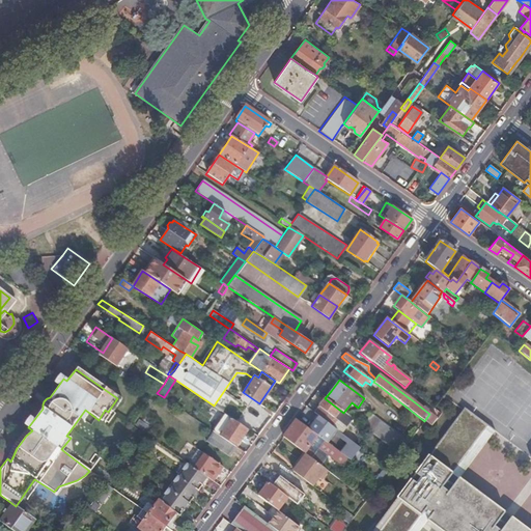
[(328,389),(331,391),(337,383),(334,381),(328,389)]
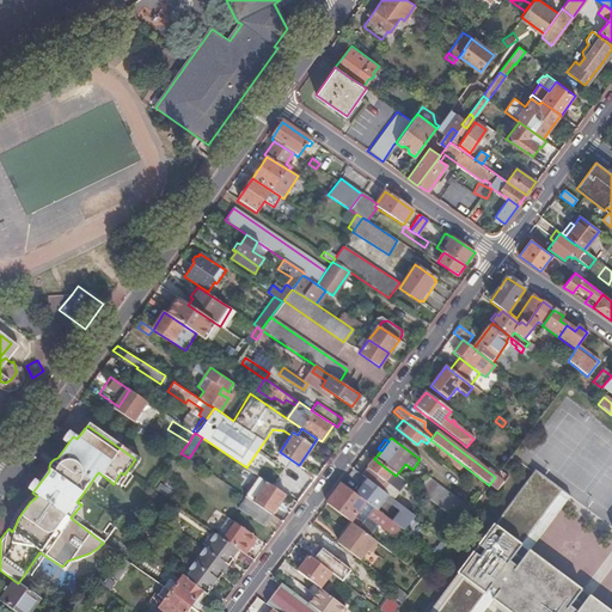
[(458,470),(461,464),(434,442),(430,447),(458,470)]
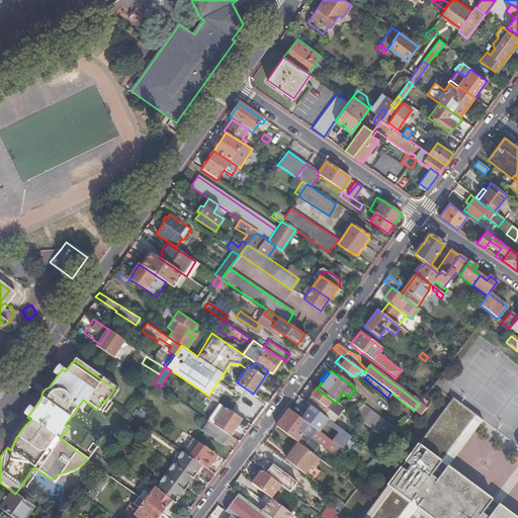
[(337,417),(338,417),(342,411),(344,409),(335,403),(317,389),(311,397),(328,410),(337,417)]
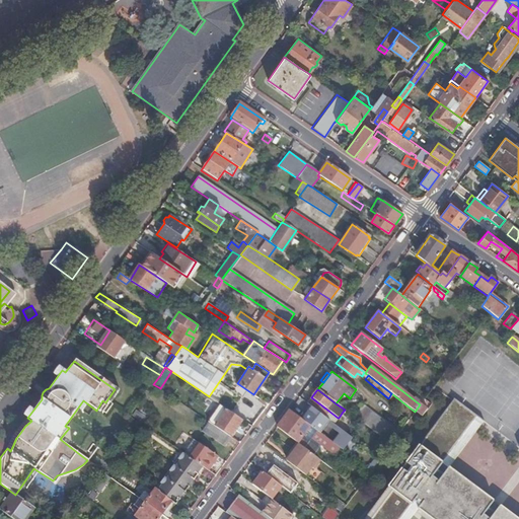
[(332,424),(338,418),(328,411),(311,397),(306,403),(332,424)]
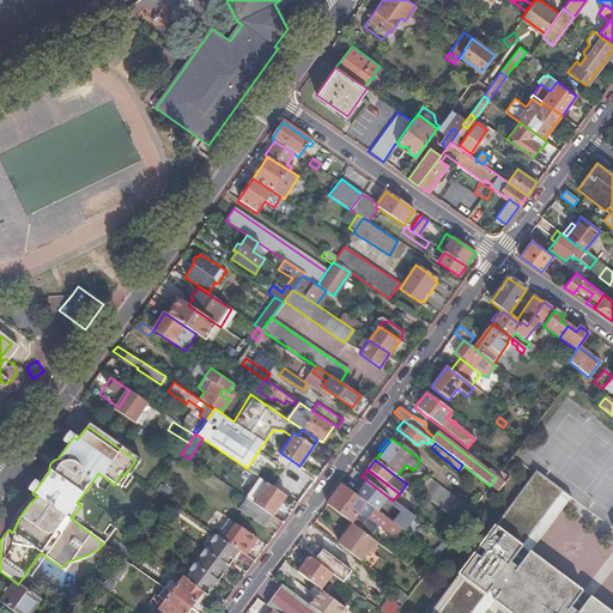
[(595,612),(525,560),(523,562),(516,556),(563,493),(570,498),(571,499),(571,498),(535,471),(534,474),(429,612),(473,612),(489,593),(496,598),(493,602),(508,612),(595,612)]
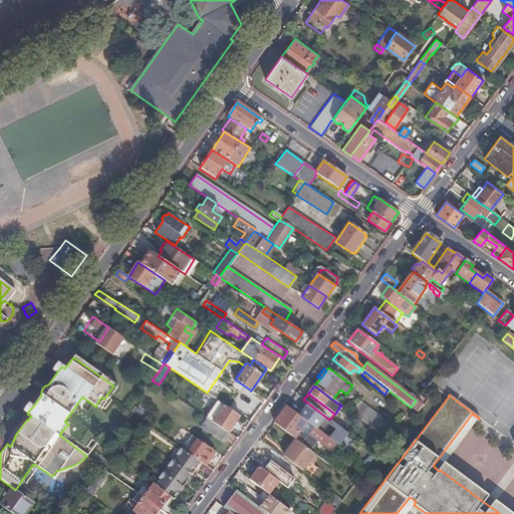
[(207,417),(228,431),(240,415),(217,400),(213,406),(206,416),(207,417)]
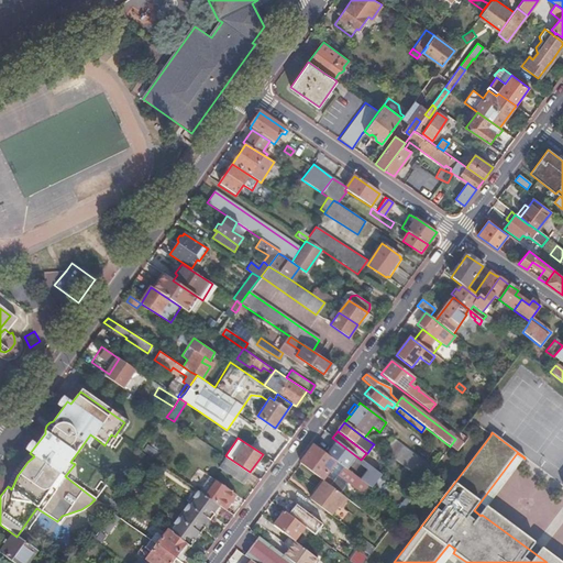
[(383,452),(422,483),(432,470),(394,439),(383,452)]
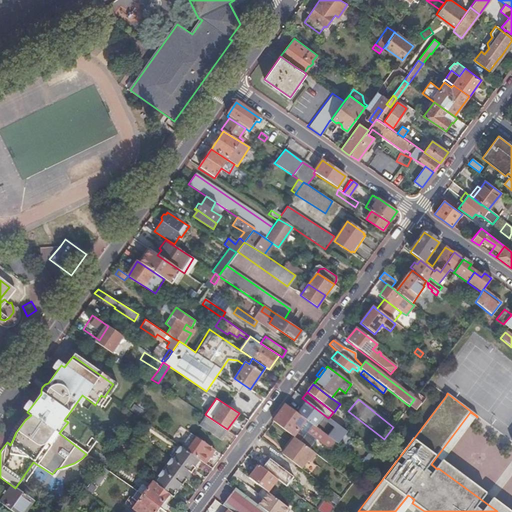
[(414,399),(409,406),(416,411),(421,404),(414,399)]
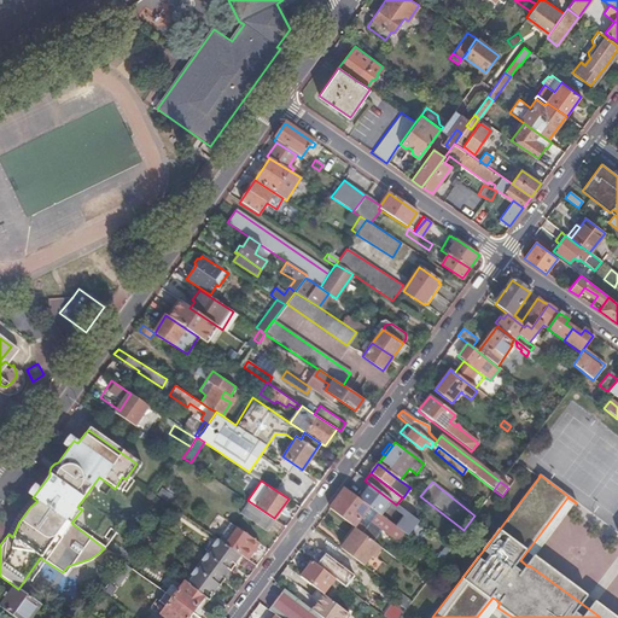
[(157,495),(170,503),(174,497),(161,488),(157,495)]
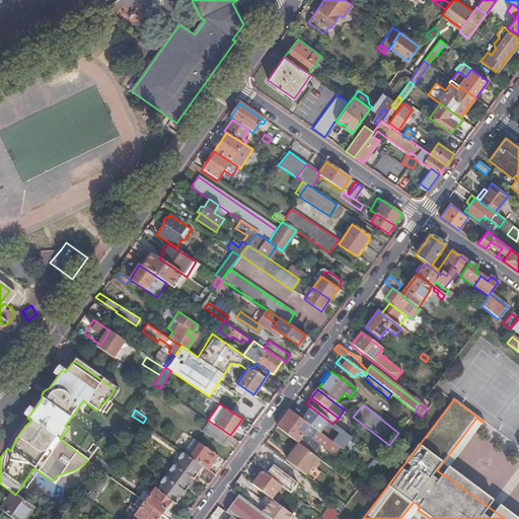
[(296,443),(312,455),(317,449),(302,437),(310,426),(308,425),(297,417),(289,410),(276,427),(296,443)]
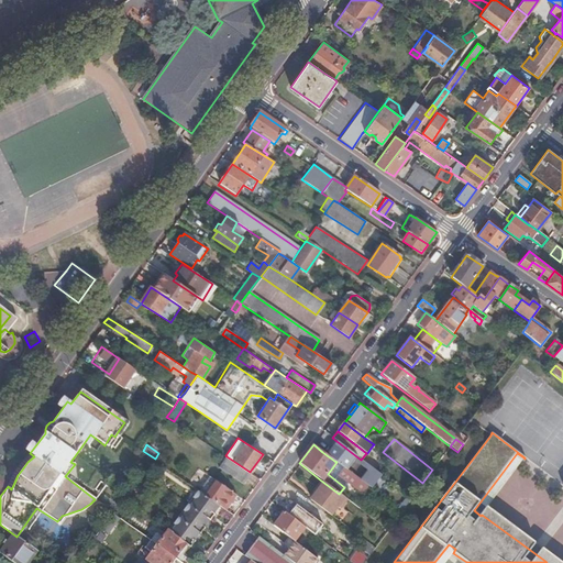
[(322,452),(334,461),(340,454),(328,445),(322,452)]
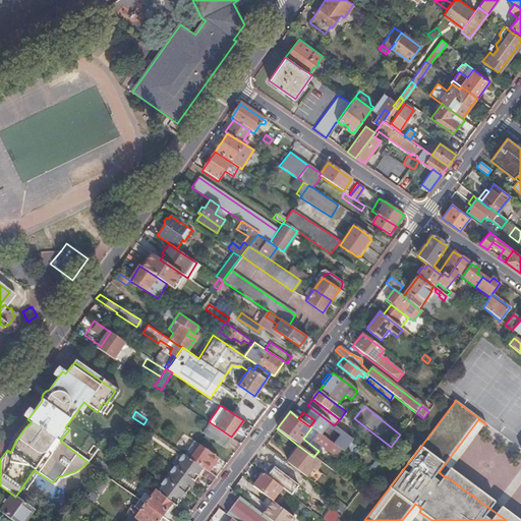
[(520,520),(451,469),(484,423),(478,419),(439,472),(445,477),(446,476),(506,520),(520,520)]
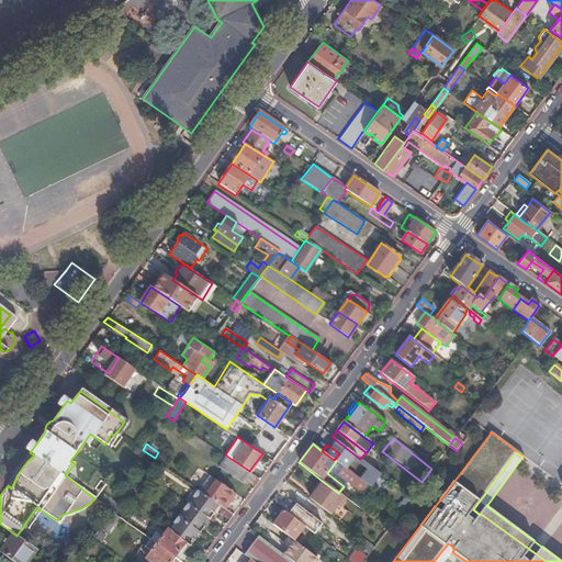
[(334,460),(336,461),(340,464),(351,473),(355,475),(359,469),(356,465),(339,453),(334,460)]
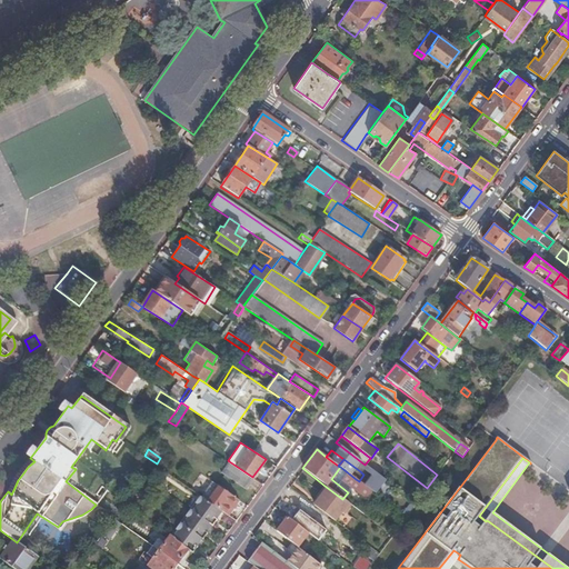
[(221,471),(246,488),(252,477),(229,461),(221,471)]
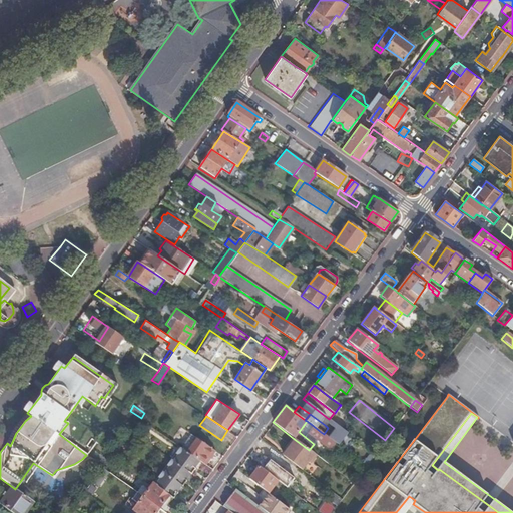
[(321,432),(311,424),(306,430),(317,438),(321,432)]
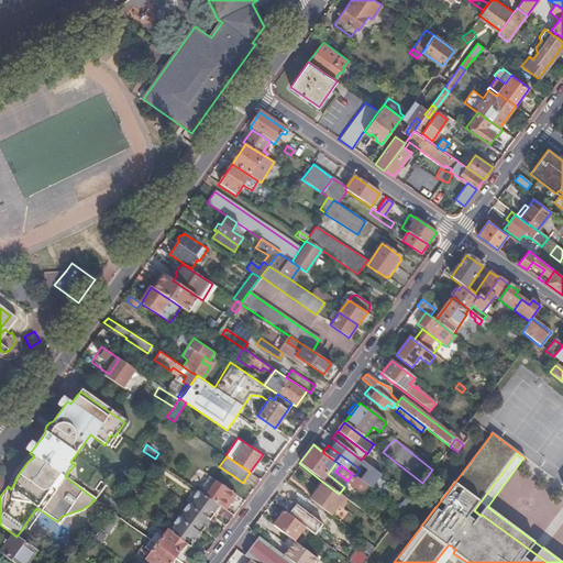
[(360,481),(365,473),(360,470),(355,476),(360,481)]
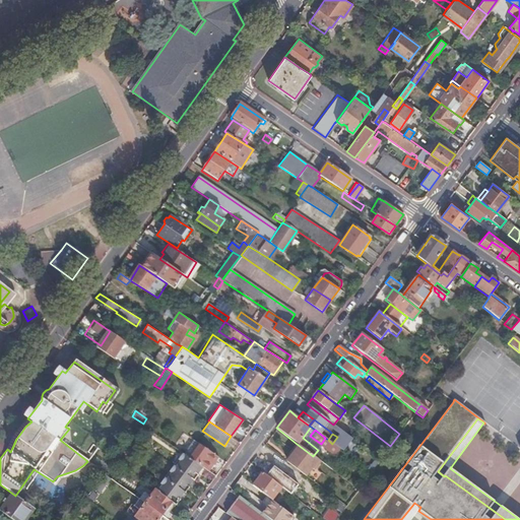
[(332,444),(340,449),(344,443),(337,437),(332,444)]
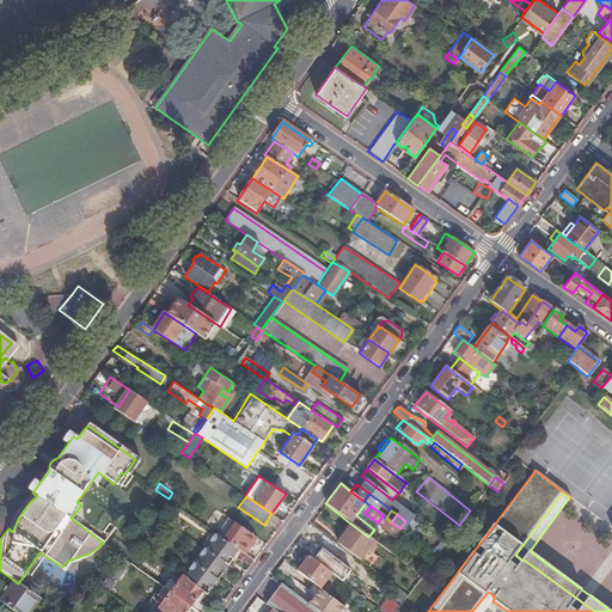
[(216,534),(238,549),(245,554),(256,536),(252,533),(252,532),(251,532),(251,533),(227,516),(215,533),(216,534)]
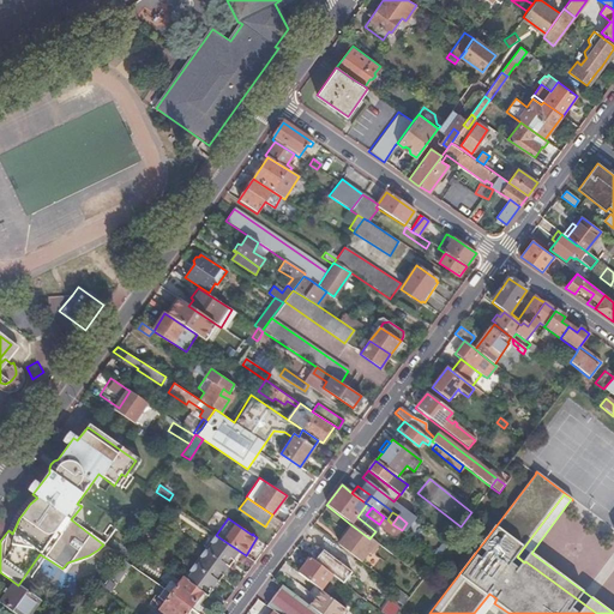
[(371,555),(378,545),(369,539),(350,524),(343,535),(345,536),(343,541),(338,546),(361,563),(368,554),(371,555)]
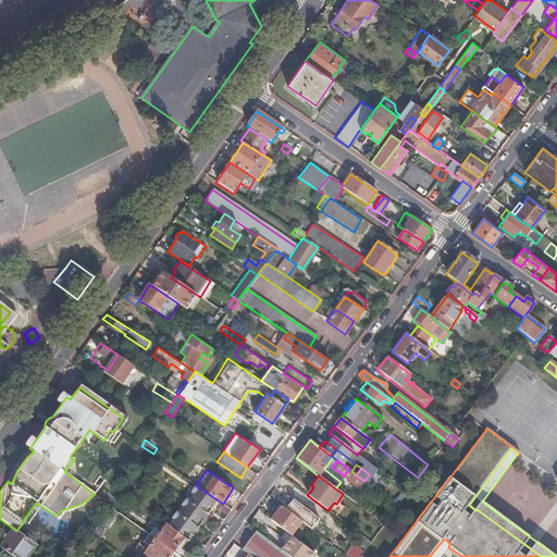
[(165,524),(186,540),(187,541),(193,533),(192,533),(197,527),(198,527),(202,520),(201,520),(207,514),(212,507),(211,507),(217,499),(197,486),(193,492),(190,490),(185,497),(187,498),(183,505),(181,503),(175,510),(178,511),(173,519),(171,517),(165,524)]
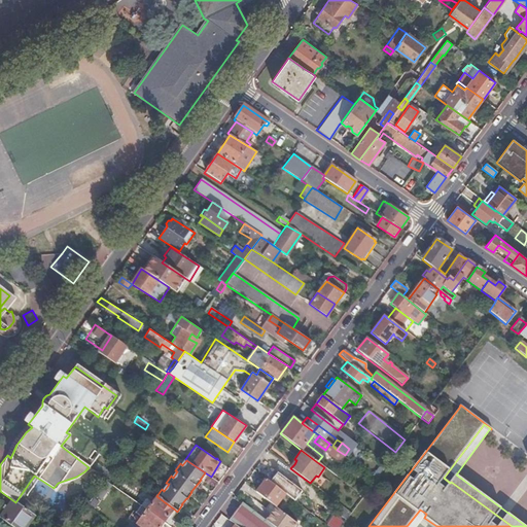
[(285,494),(294,501),(295,501),(297,497),(302,492),(284,479),(285,477),(281,472),(279,475),(273,469),(271,471),(266,468),(266,467),(265,467),(259,473),(278,488),(278,489),(284,493),(285,494)]
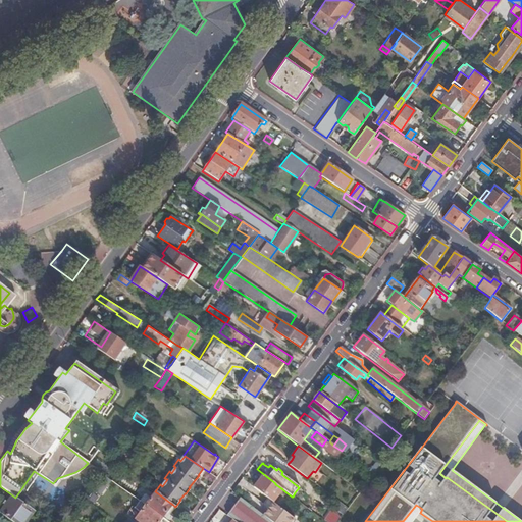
[(254,486),(272,502),(282,489),(281,488),(275,484),(263,474),(254,486)]
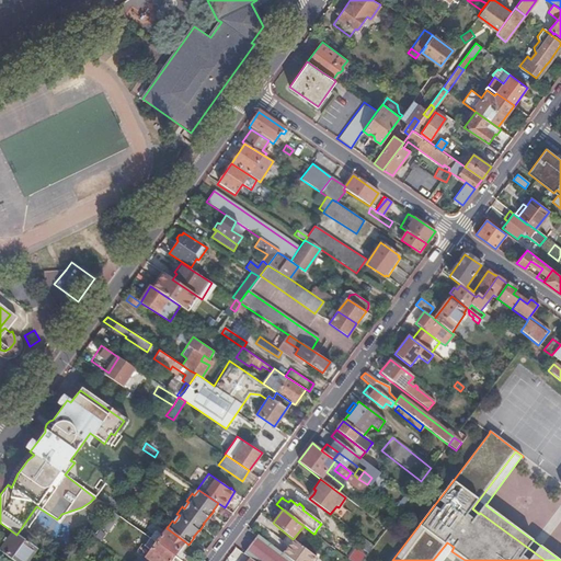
[(103,523),(110,528),(118,517),(112,513),(103,523)]
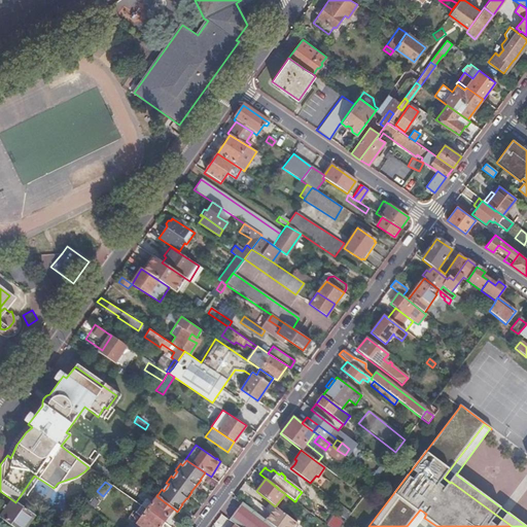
[(140,505),(164,523),(167,525),(172,518),(169,515),(172,512),(175,513),(176,511),(156,496),(151,503),(145,498),(140,505)]
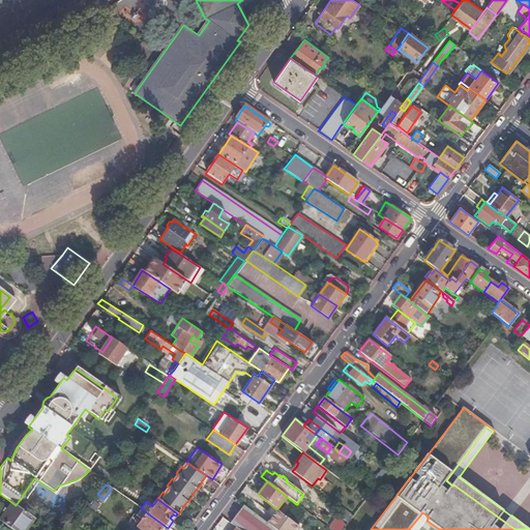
[(0,517),(0,521),(12,529),(25,529),(34,518),(16,505),(11,502),(6,509),(3,512),(0,517)]
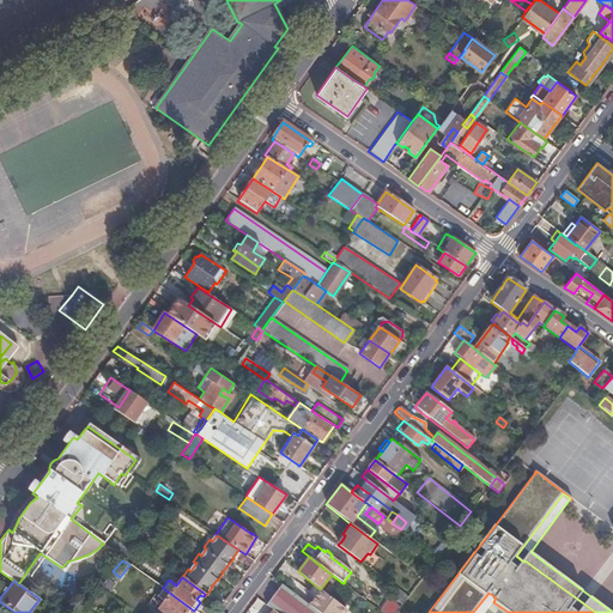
[(102,588),(109,593),(113,587),(105,582),(102,588)]
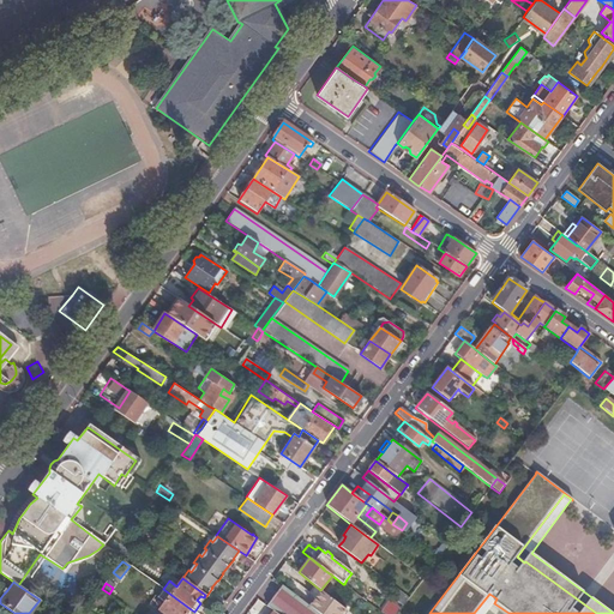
[(319,613),(309,606),(282,585),(266,606),(271,609),(277,613),(319,613)]
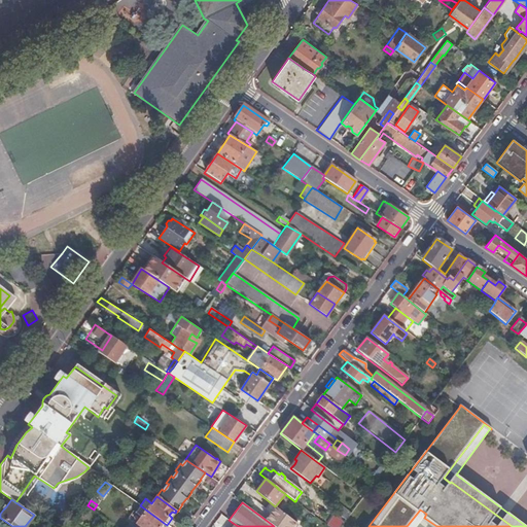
[(323,524),(328,526),(339,526),(349,514),(338,504),(323,524)]
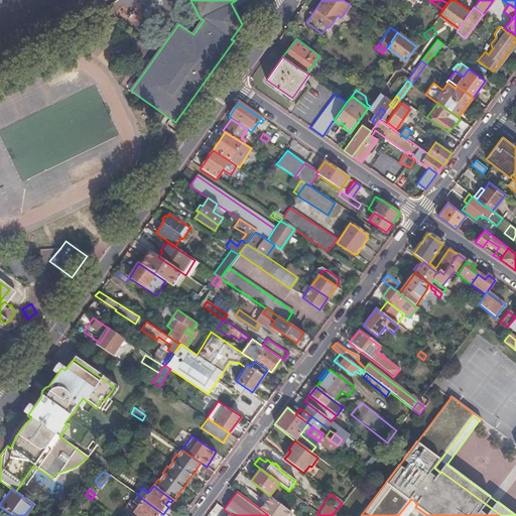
[(121,515),(156,515),(160,512),(137,495),(133,501),(139,505),(133,514),(127,509),(121,515)]
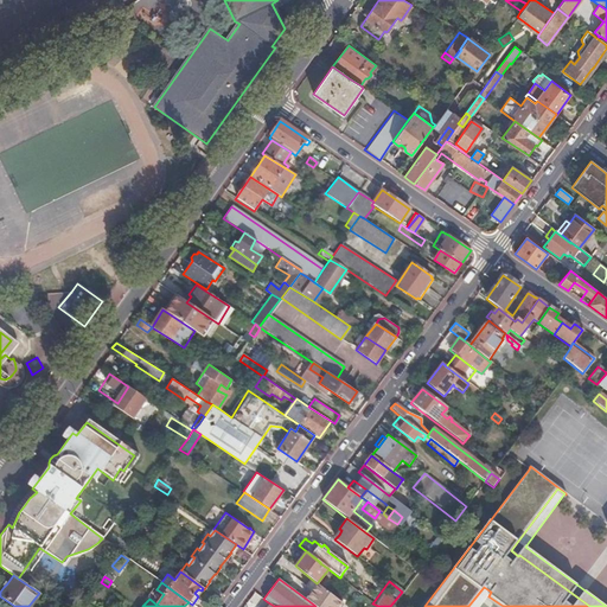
[(315,606),(338,606),(342,602),(318,583),(306,599),(315,606)]
